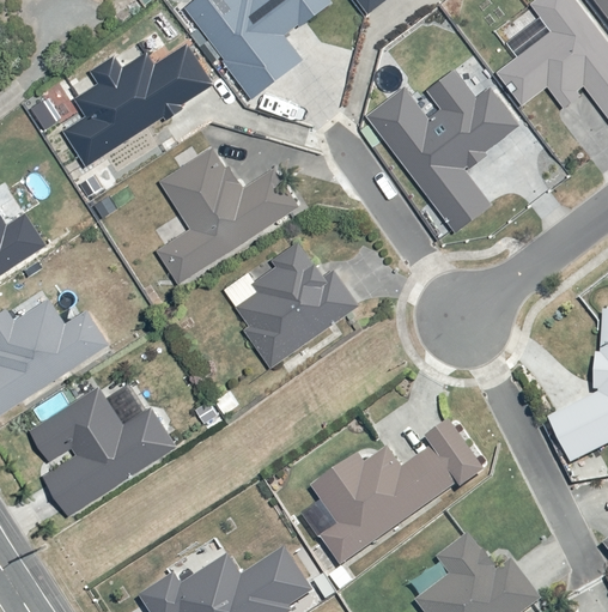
[(193,0),(184,7),(249,100),(302,60),(284,37),(329,1),(328,0),(244,0),(193,0)]
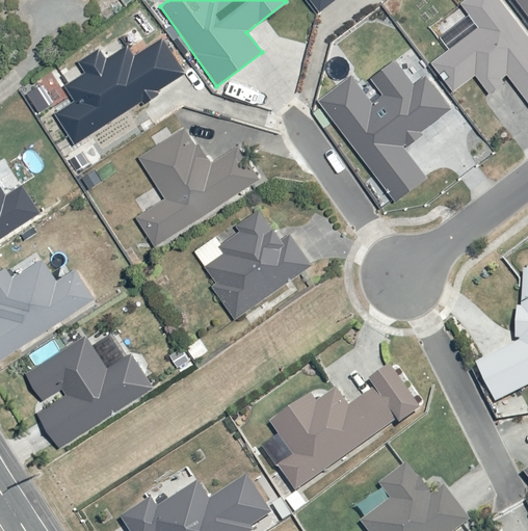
[(310,0),(318,10),(332,0),(310,0)]
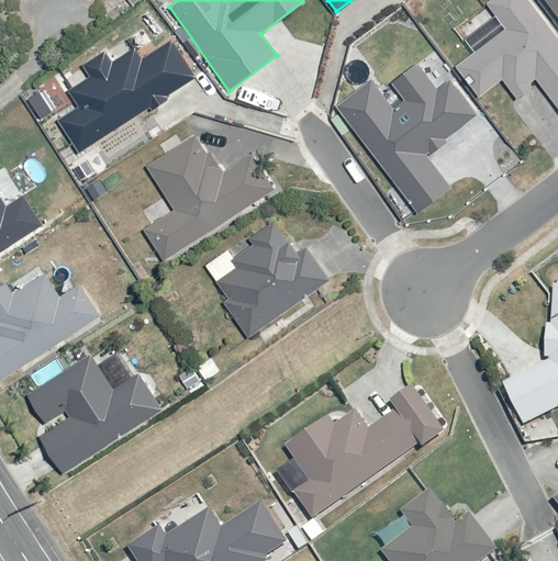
[(557,40),(527,0),(488,0),(487,1),(504,29),(455,66),(478,96),(502,77),(517,99),(540,79),(557,102),(557,40)]
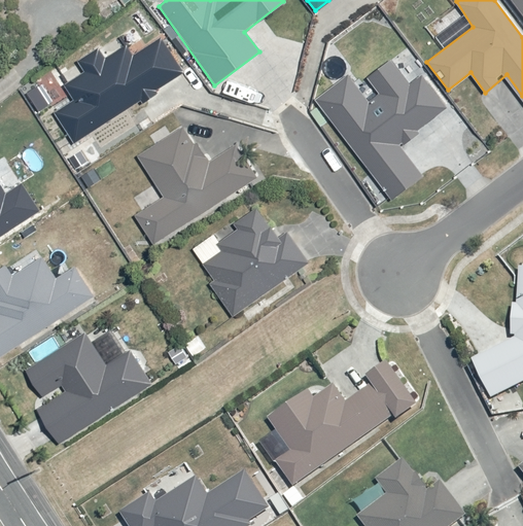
[(513,0),(522,12),(522,0),(513,0)]
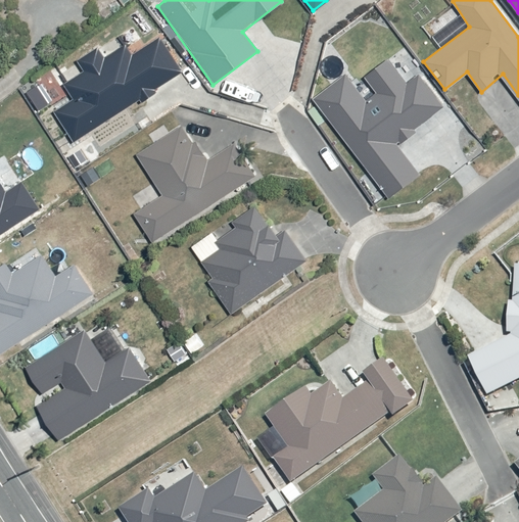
[(54,110),(72,141),(182,70),(159,37),(132,54),(125,44),(104,58),(99,47),(79,59),(84,72),(62,84),(73,97),(54,110)]
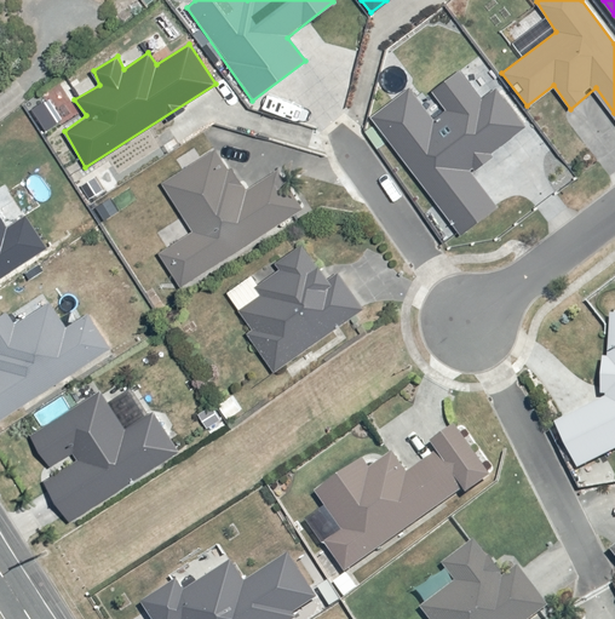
[(407,89),(367,116),(458,235),(495,207),(467,171),(524,127),(494,89),(480,99),(457,70),(430,91),(444,109),(431,119),(407,89)]
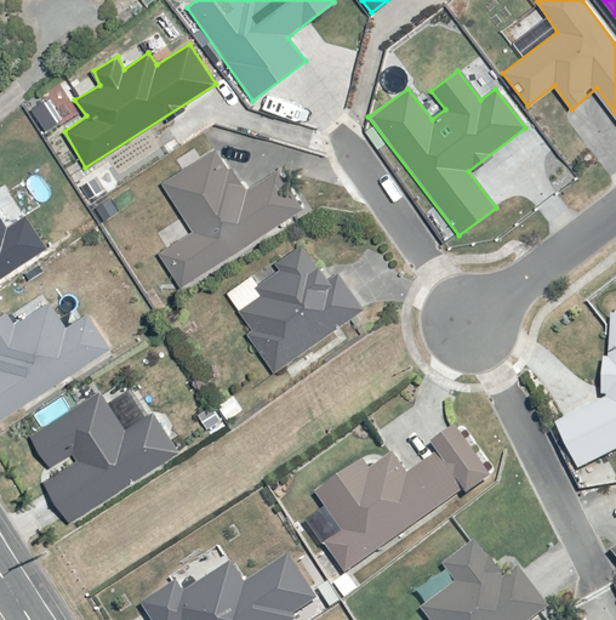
[(159,254),(181,285),(302,209),(277,170),(243,192),(216,151),(163,183),(192,232),(159,254)]
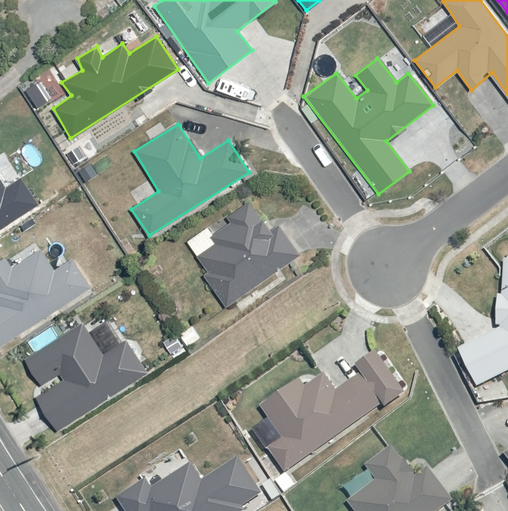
[(3,187),(0,182),(0,228),(37,204),(19,177),(3,187)]
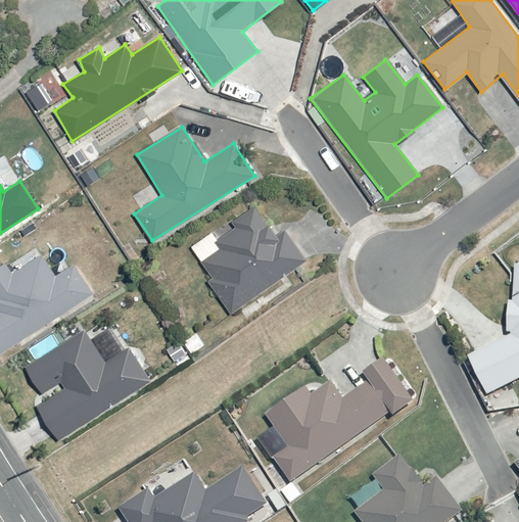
[(273,235),(252,206),(229,222),(234,228),(214,242),(218,248),(199,262),(210,278),(206,281),(229,314),(304,262),(282,229),(273,235)]
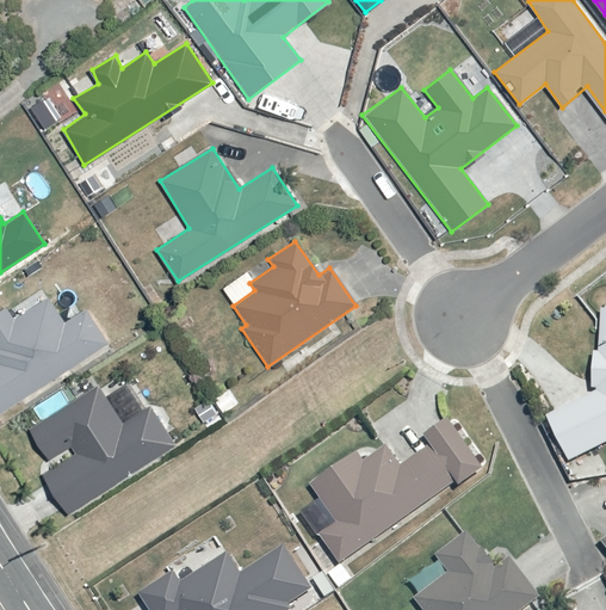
[(0,412),(106,344),(85,309),(63,322),(47,297),(13,319),(5,307),(0,310),(0,412)]
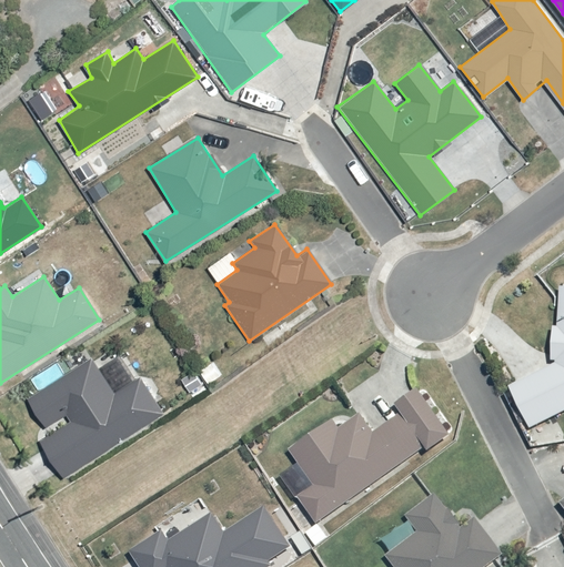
[(507,386),(530,426),(563,412),(563,287),(557,287),(554,364),(507,386)]
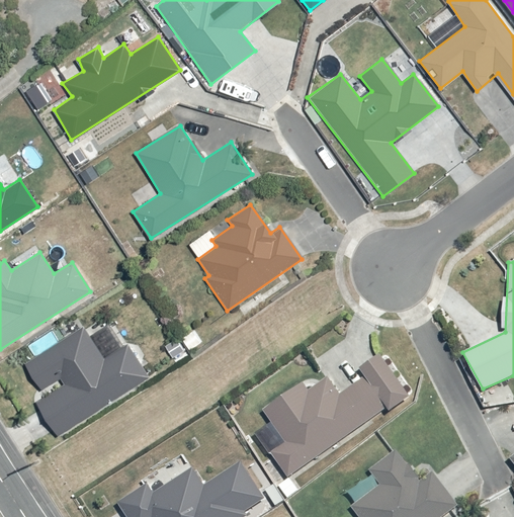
[(35,402),(56,435),(132,386),(147,377),(125,343),(103,357),(83,327),(24,362),(44,396),(35,402)]
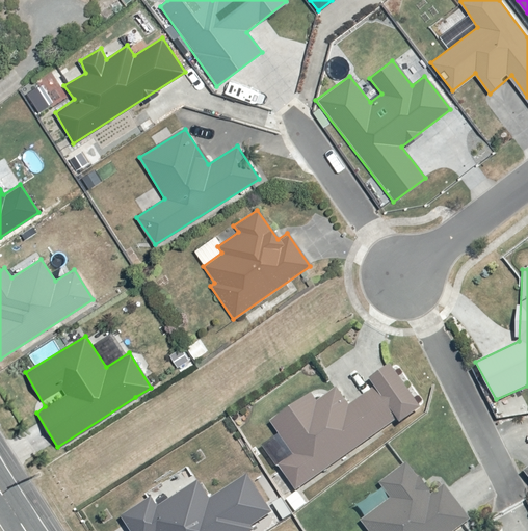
[(421,406),(389,366),(369,378),(373,386),(348,404),(335,388),(316,401),(310,394),(269,420),(292,454),(278,466),(295,489),(421,406)]
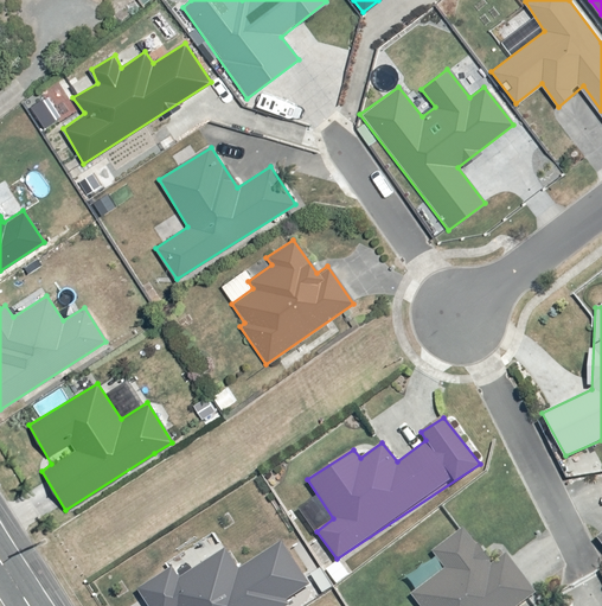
[(518,605),(537,593),(505,555),(490,566),(462,527),(433,552),(444,568),(410,592),(420,605),(518,605)]
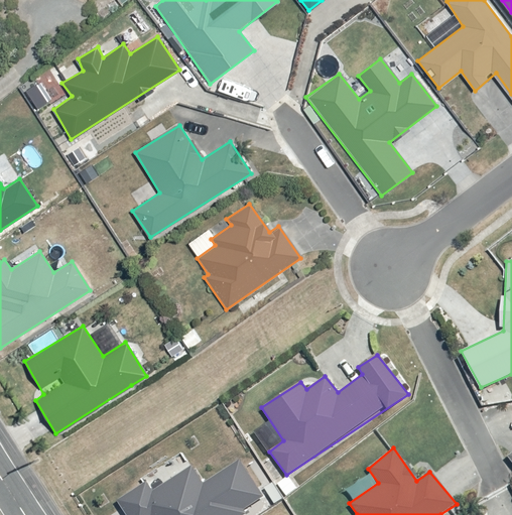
[(242,514),(245,514),(242,508),(261,497),(237,460),(203,483),(190,466),(150,491),(144,482),(114,501),(123,514),(242,514)]
